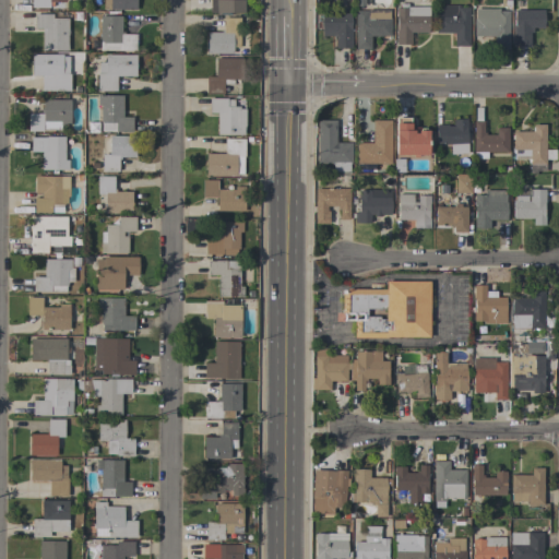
[(103,0),(135,0),(135,9),(103,9),(103,0)]
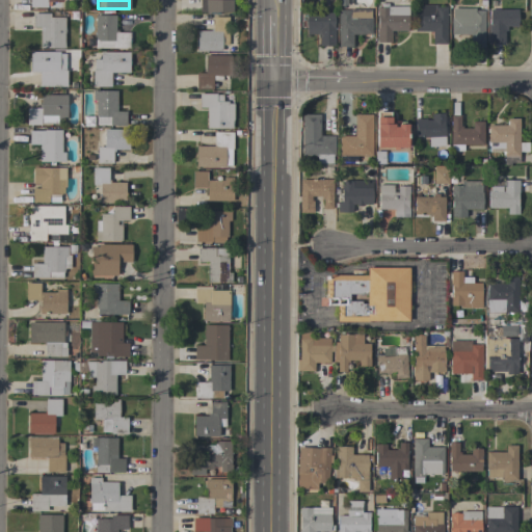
[(232,0),(232,12),(200,12),(200,0),(232,0)]
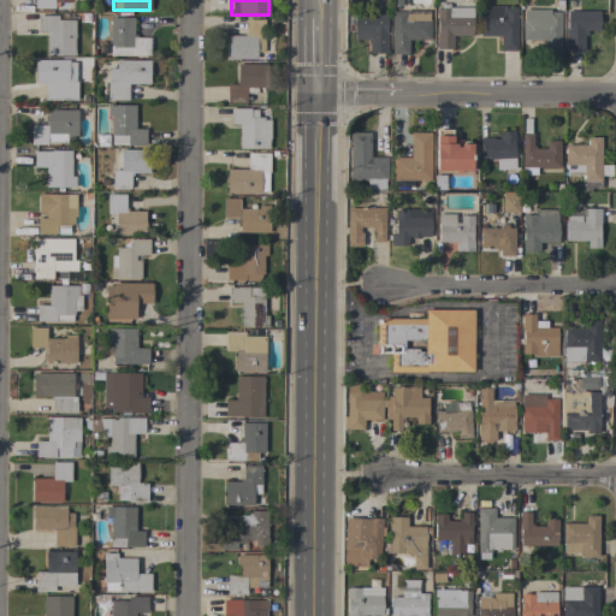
[(472,7),(472,36),(452,35),(452,49),(436,49),(437,9),(439,9),(439,5),(448,5),(448,7),(472,7)]
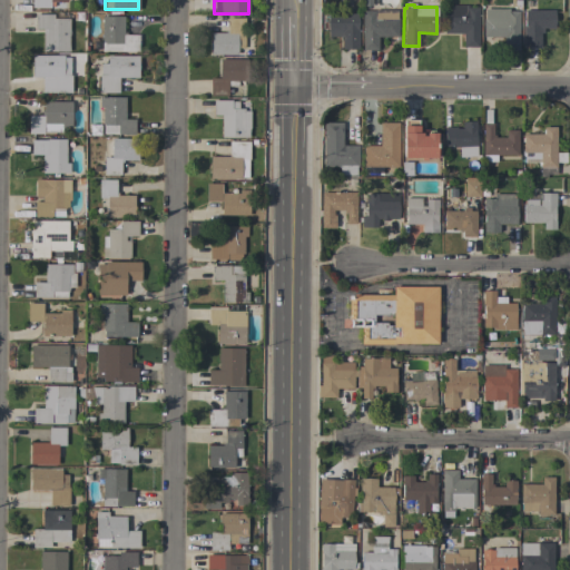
[(478,47),(463,47),(463,33),(444,33),(444,5),(468,6),(468,7),(479,7),(478,47)]
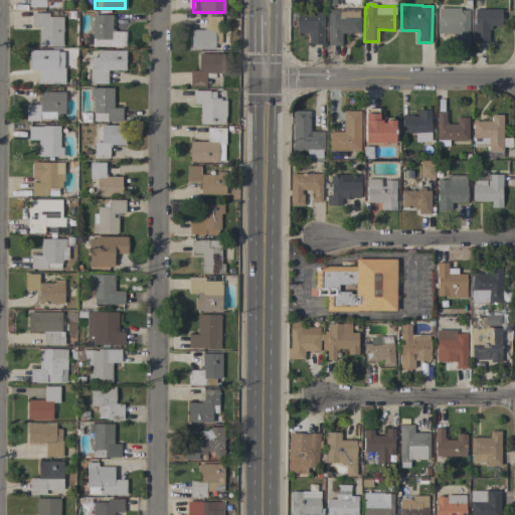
[(469,45),(455,45),(455,33),(436,33),(437,16),(438,16),(438,7),(459,7),(459,9),(469,10),(469,45)]
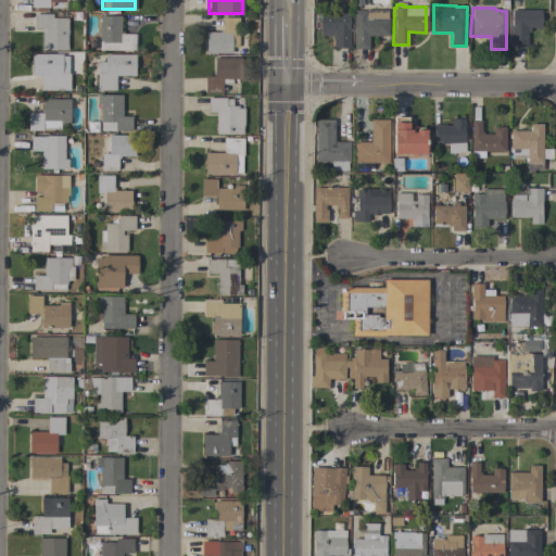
[(388,9),(388,17),(389,17),(388,36),(368,36),(368,49),(353,49),(353,10),(366,11),(366,9),(388,9)]
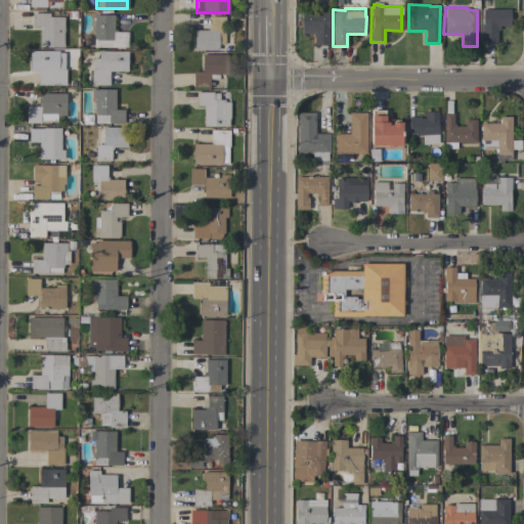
[(510,9),(510,26),(496,26),(496,42),(480,42),(480,35),(479,35),(479,31),(480,31),(480,24),(482,24),(482,9),(510,9)]
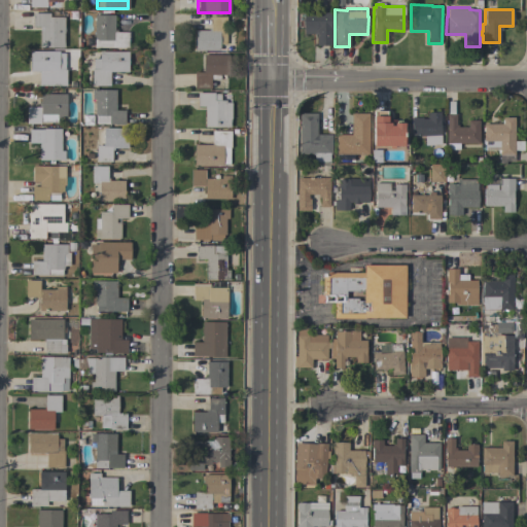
[(48,18),(64,16),(64,47),(39,47),(39,27),(32,27),(32,12),(48,13),(48,18)]
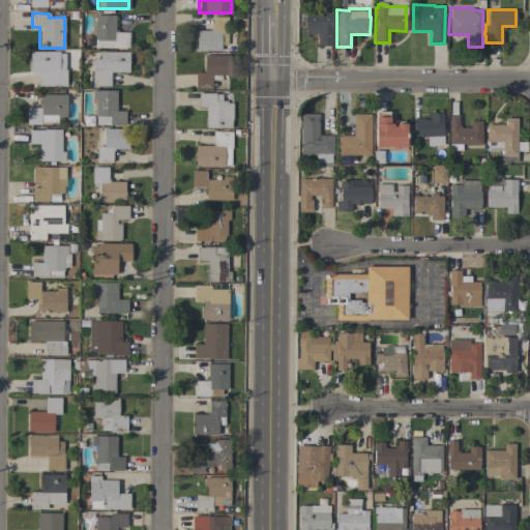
[(332,12),(332,27),(333,27),(333,46),(318,46),(318,33),(304,34),(304,12),(332,12)]
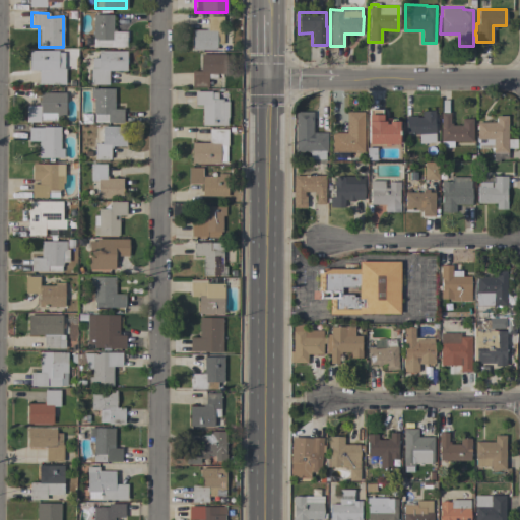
[(92,14),(113,14),(113,29),(115,29),(115,31),(126,31),(126,47),(111,47),(92,47),(92,14)]
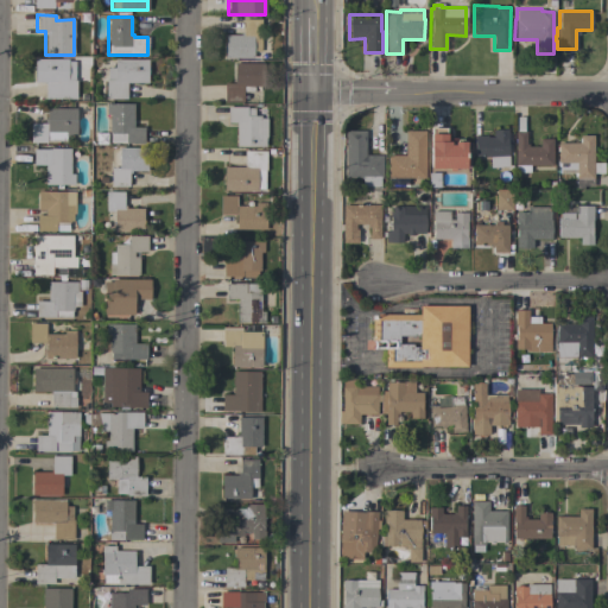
[(261,38),(260,38),(260,51),(253,51),(253,58),(225,57),(225,35),(240,35),(240,32),(242,32),(242,19),(261,19),(261,20),(261,38)]
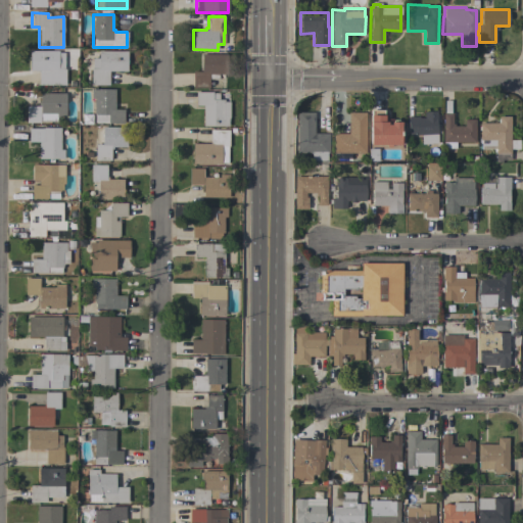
[(39,85),(39,70),(30,70),(30,51),(58,51),(58,57),(64,57),(64,68),(65,68),(65,85),(39,85)]
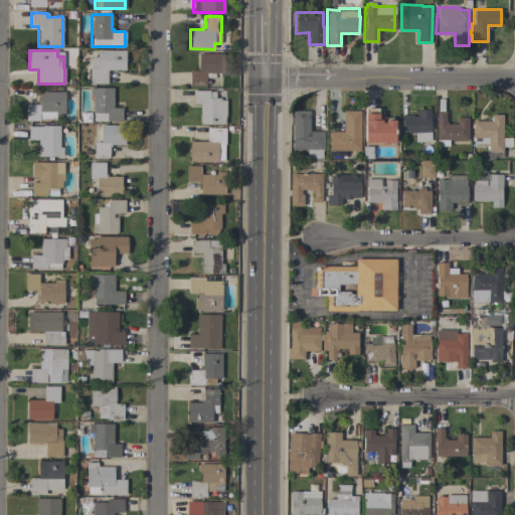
[(125,50),(125,70),(107,69),(107,83),(90,83),(90,66),(91,66),(91,57),(97,57),(97,50),(125,50)]
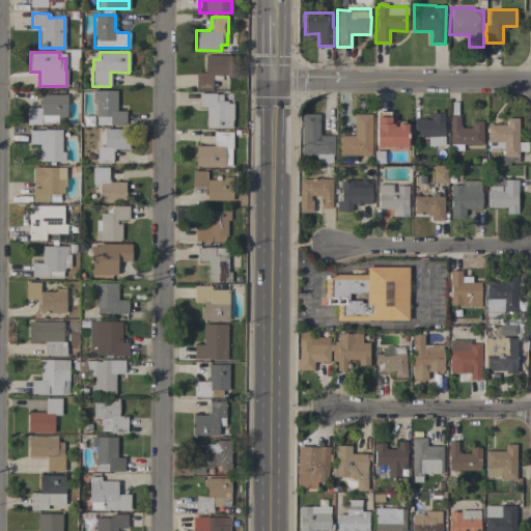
[(195,75),(195,73),(204,73),(204,55),(230,55),(230,75),(222,75),(222,80),(212,80),(212,89),(195,89),(195,87),(195,75)]
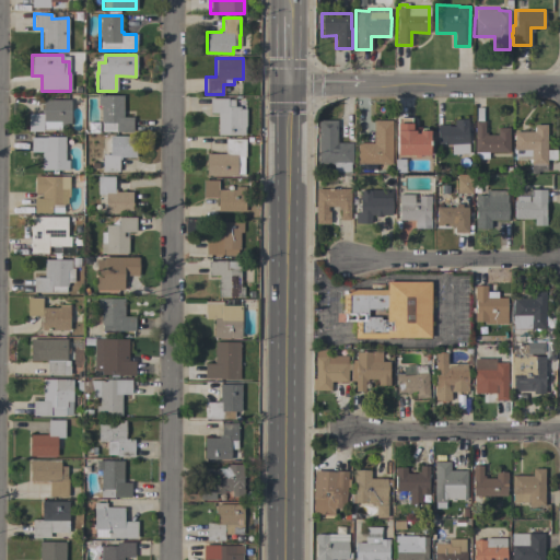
[(123,117),(132,117),(132,131),(115,131),(101,131),(101,123),(101,105),(97,105),(97,95),(123,95),(123,117)]
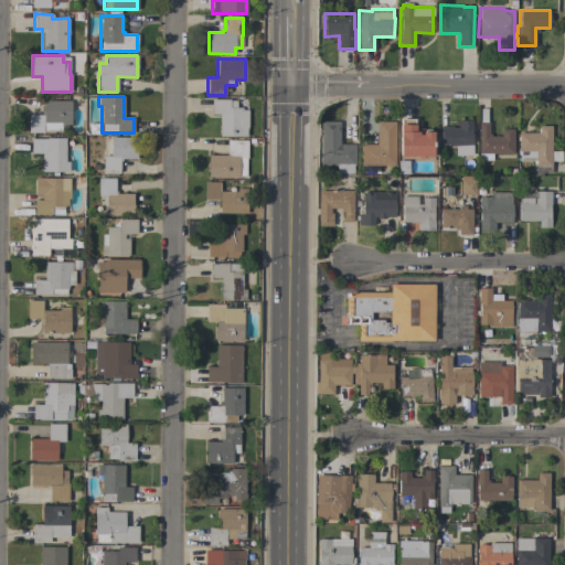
[(246,109),(246,136),(219,136),(220,115),(211,114),(211,99),(228,99),(235,100),(235,107),(242,107),(242,109),(246,109)]
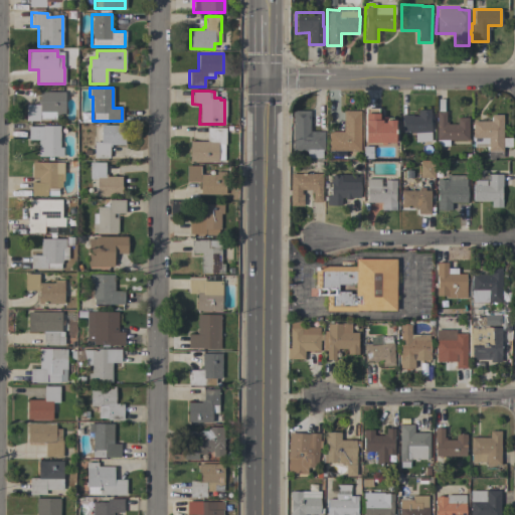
[(64,92),(64,115),(55,115),(55,120),(39,120),(39,121),(25,121),(25,105),(37,105),(37,101),(39,101),(39,92),(64,92)]
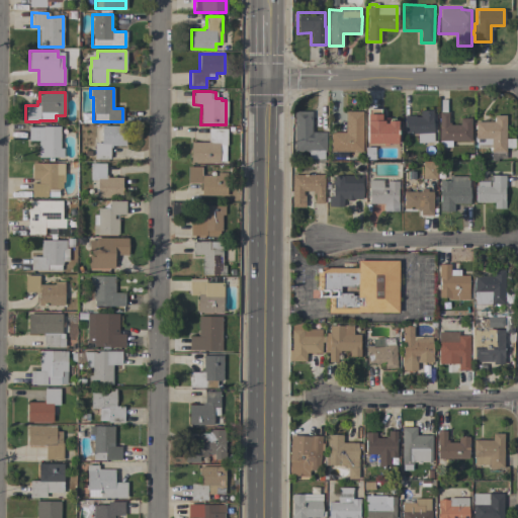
[(397,144),(366,143),(366,120),(367,120),(367,108),(380,108),(379,120),(381,120),(381,117),(389,117),(389,119),(390,118),(394,118),(397,120),(397,144)]
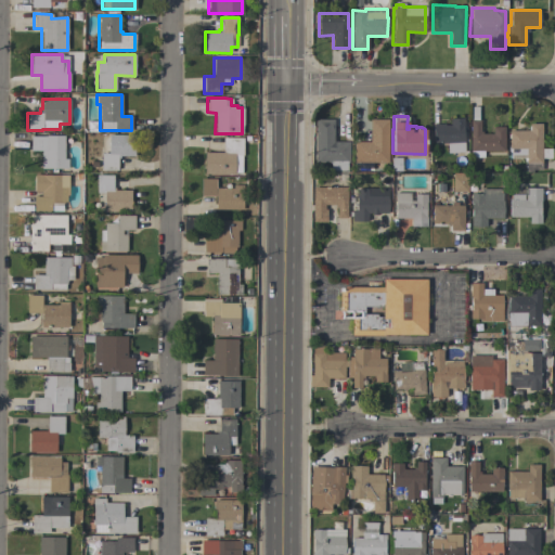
[(448,153),(447,143),(441,143),(441,142),(434,142),(433,124),(444,123),(444,125),(450,125),(450,118),(463,117),(464,126),(462,126),(464,152),(448,153)]
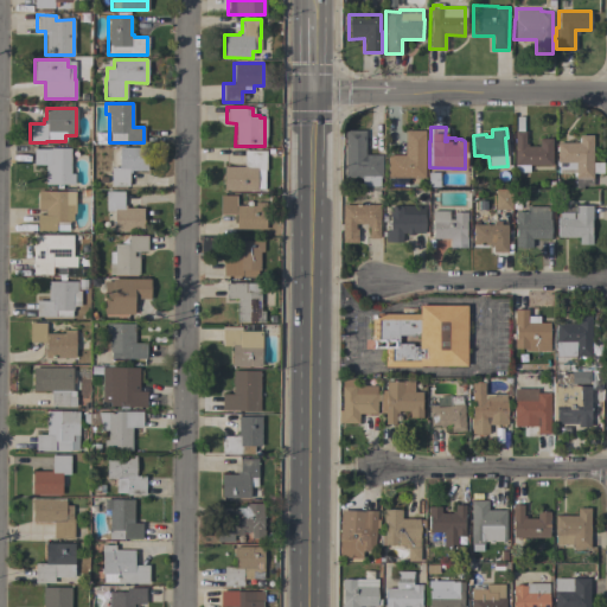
[(378,189),(360,189),(360,178),(344,177),(344,131),(364,131),(364,155),(381,155),(381,178),(378,178),(378,189)]
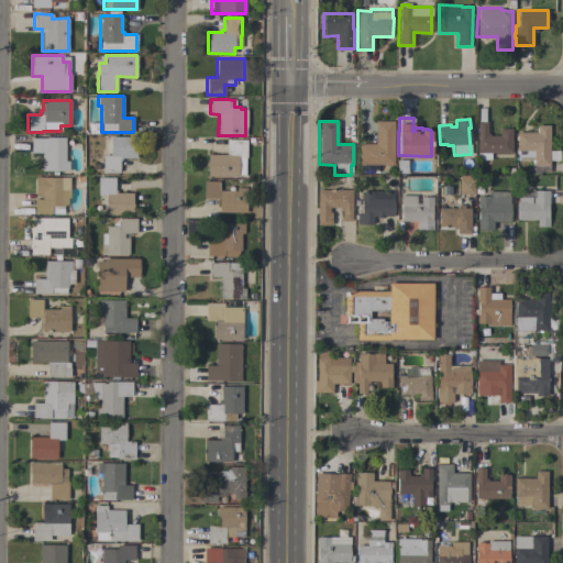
[(393,165),(378,165),(378,172),(363,170),(363,165),(359,165),(360,144),(375,144),(375,121),(394,121),(393,165)]
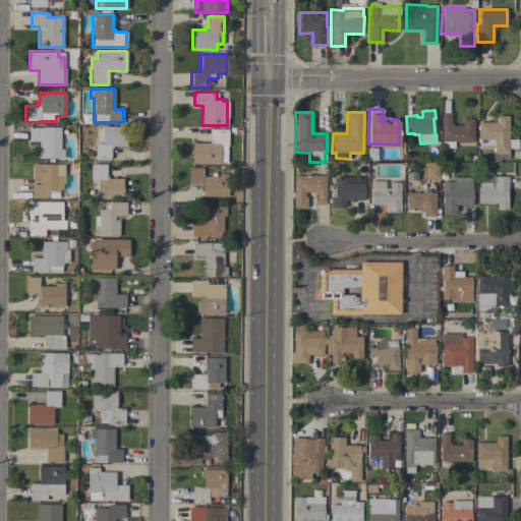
[(454,141),(454,148),(441,148),(441,113),(450,113),(450,123),(452,123),(452,125),(462,125),(462,119),(473,119),(473,141),(454,141)]
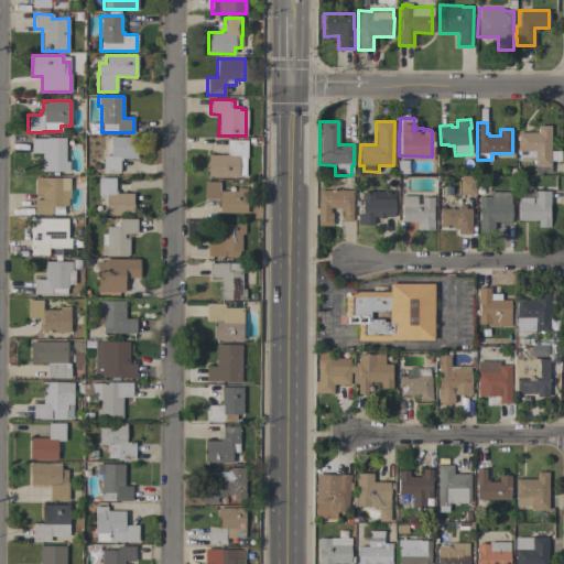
[(550,151),(560,151),(560,161),(550,161),(550,175),(534,175),(534,161),(518,161),(518,151),(517,151),(517,132),(538,132),(538,126),(550,126),(550,151)]
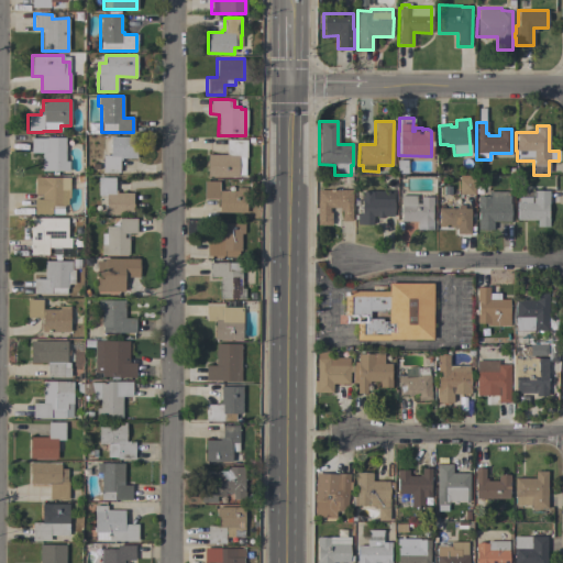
[(65,161),(68,161),(68,170),(42,170),(42,153),(31,153),(31,138),(46,139),(46,136),(65,138),(65,161)]
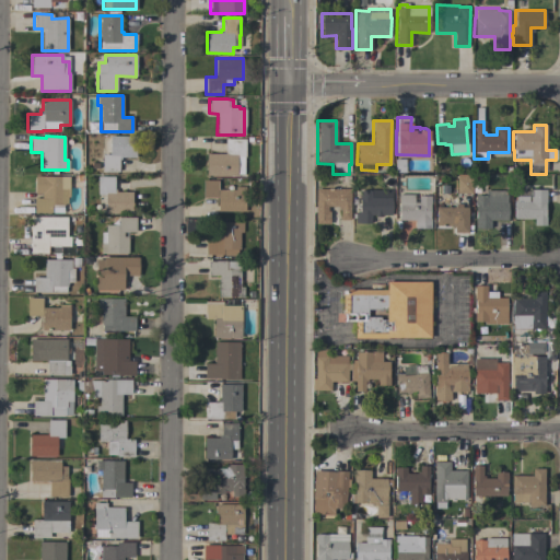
[(136,136),(136,158),(120,158),(120,160),(118,160),(118,172),(102,172),(102,154),(104,154),(104,137),(109,137),(109,136),(136,136)]
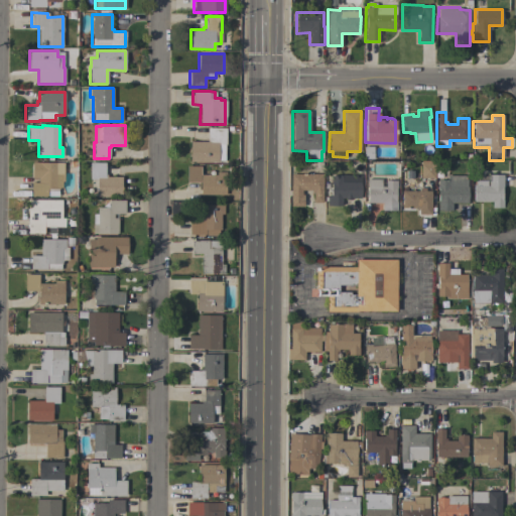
[(226,128),(226,144),(225,144),(225,160),(218,160),(218,162),(189,161),(189,141),(207,141),(207,128),(226,128)]
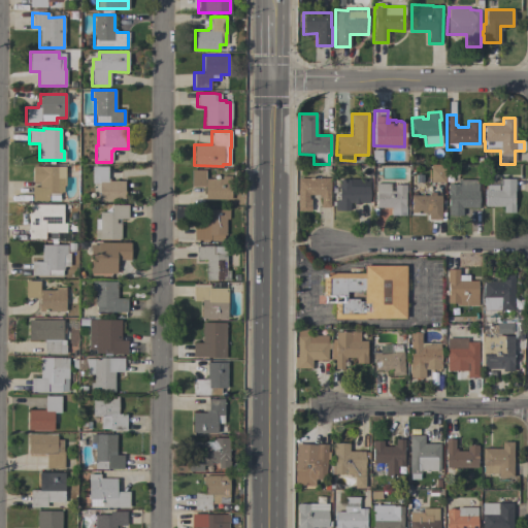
[(443,164),(443,168),(444,168),(444,183),(430,182),(430,168),(431,168),(431,164),(443,164)]
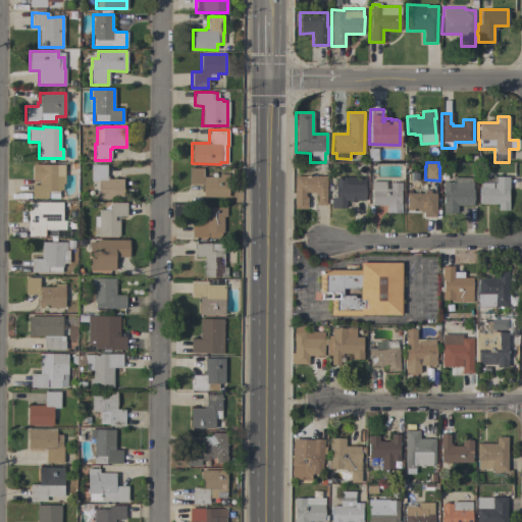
[(32,164),(56,164),(56,165),(70,165),(70,174),(65,174),(65,184),(62,184),(62,190),(58,190),(58,199),(31,199),(31,185),(37,185),(37,180),(32,180),(32,164)]
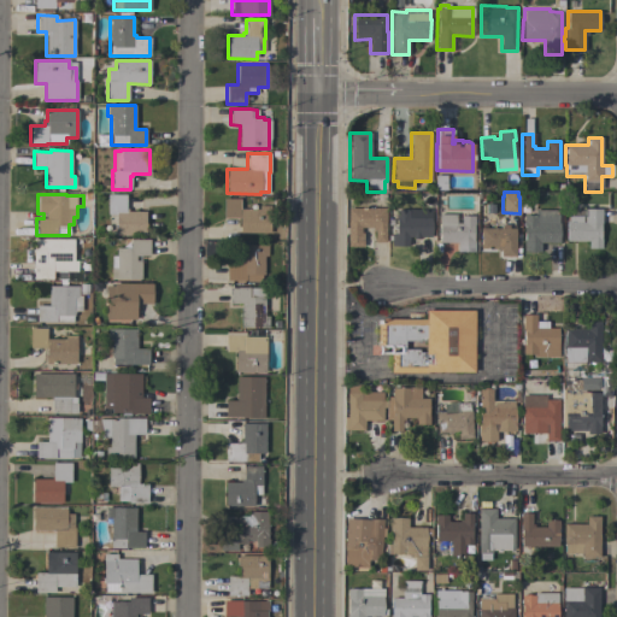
[(145,211),(145,235),(115,235),(115,215),(106,215),(107,194),(125,194),(125,209),(128,209),(128,211),(145,211)]
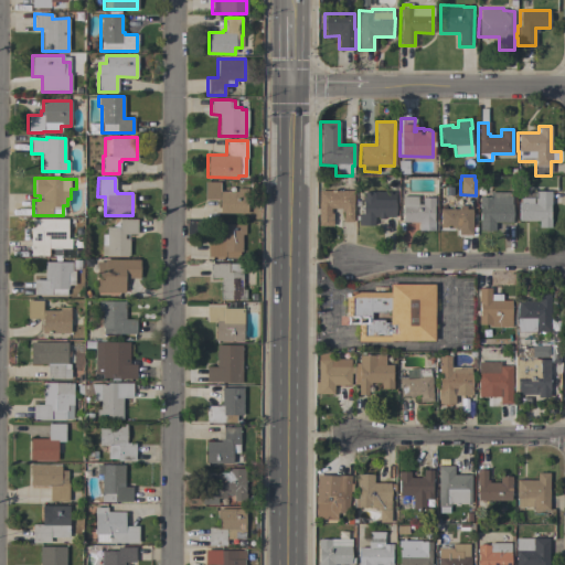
[(204,181),(220,181),(220,192),(236,192),(236,188),(247,188),(247,213),(219,213),(219,200),(204,200),(204,181)]
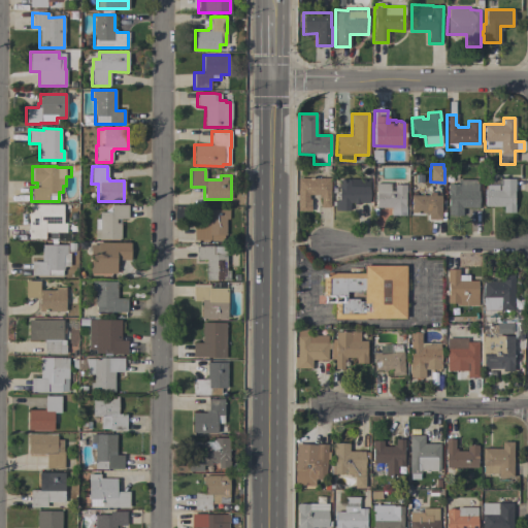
[(297,211),(297,178),(330,178),(330,207),(320,207),(320,197),(319,197),(319,195),(308,195),(308,199),(310,199),(310,211),(297,211)]
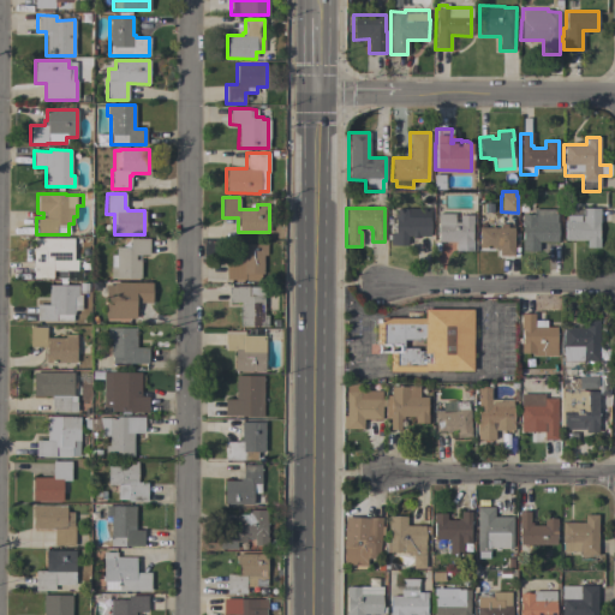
[(430,208),(429,237),(417,236),(417,238),(412,238),(412,237),(407,236),(407,245),(389,245),(389,233),(394,233),(394,219),(390,219),(390,214),(394,214),(394,209),(406,209),(406,208),(430,208)]
